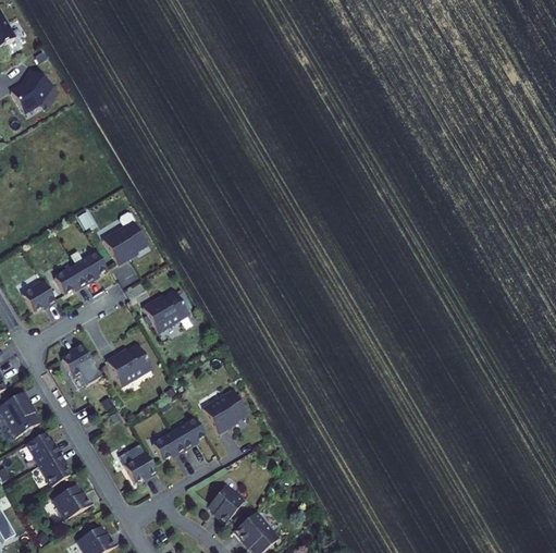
[(0,46),(17,35),(0,7),(0,46)]
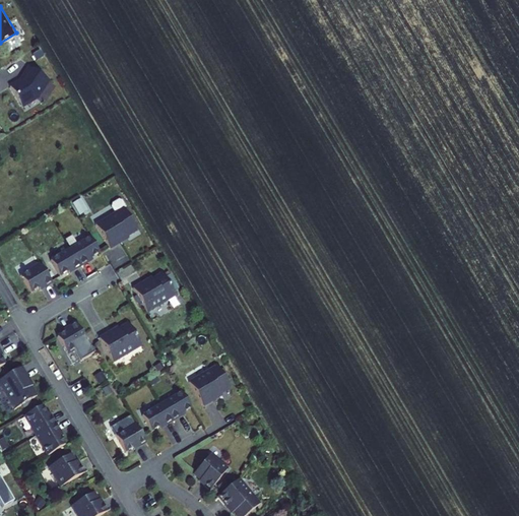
[(29,65),(20,77),(11,83),(22,104),(39,94),(49,76),(29,65)]
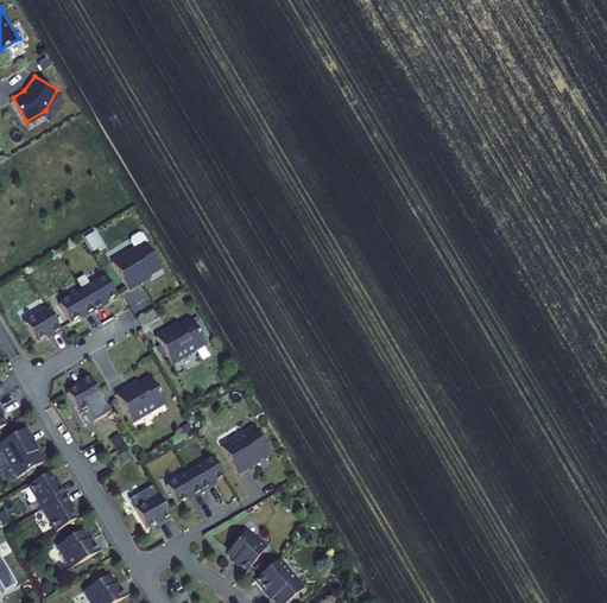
[(87,234),(94,247),(103,242),(95,228),(87,234)]
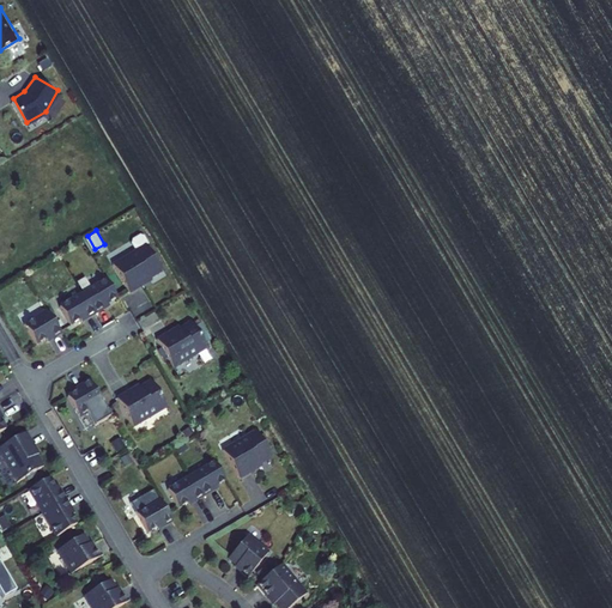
[(150,275),(162,268),(146,242),(149,239),(144,232),(140,231),(133,236),(132,239),(137,248),(113,261),(129,290),(143,281),(143,280),(150,275)]
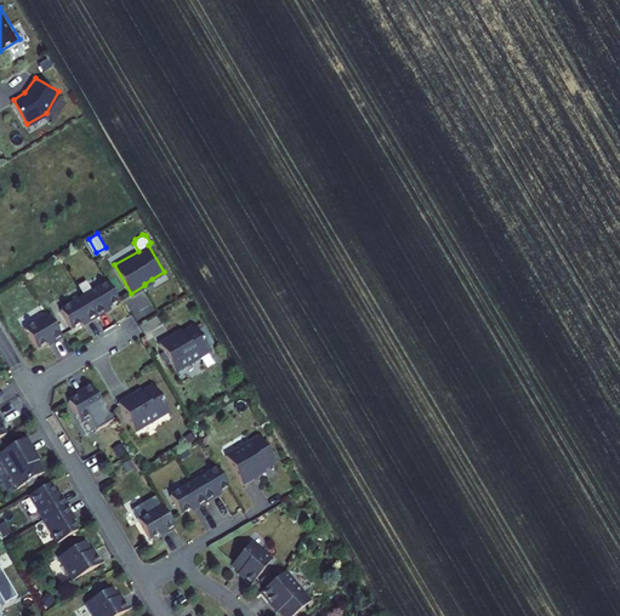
[(108,279),(84,294),(97,314),(106,309),(104,307),(109,303),(119,298),(108,279)]
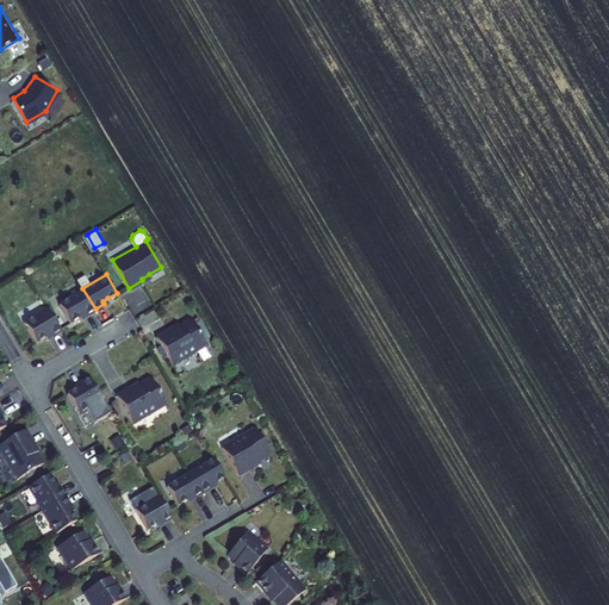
[(82,288),(60,301),(70,320),(80,315),(86,311),(87,313),(95,309),(82,288)]
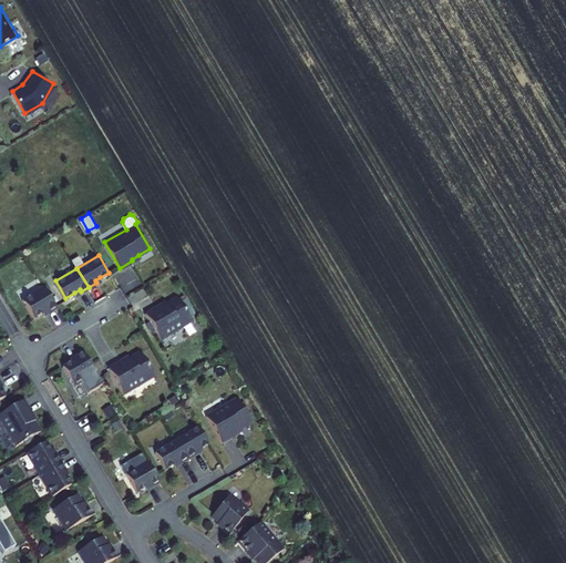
[(38,287),(51,309),(58,305),(44,284),(38,287)]
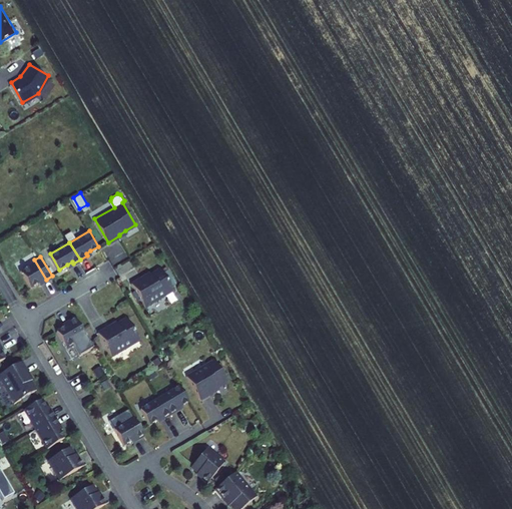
[(46,280),(34,260),(20,268),(31,286),(38,281),(43,278),(45,280),(46,280)]
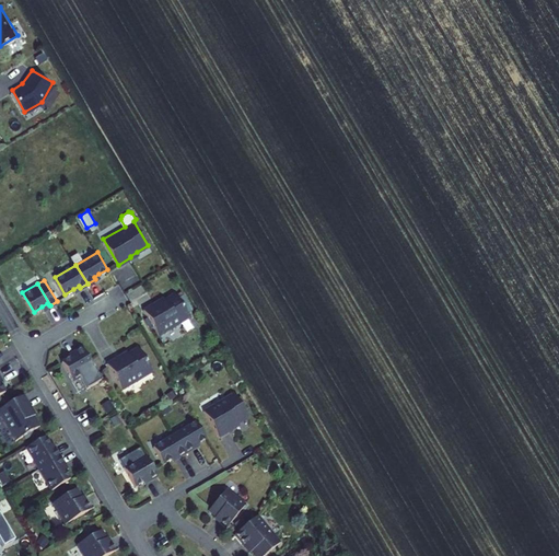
[(156,301),(155,300),(143,307),(159,333),(189,315),(175,291),(164,297),(156,301)]
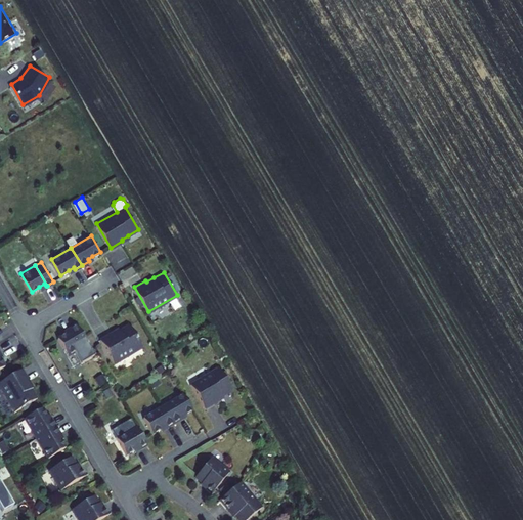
[(71,326),(82,346),(88,342),(77,321),(71,326)]
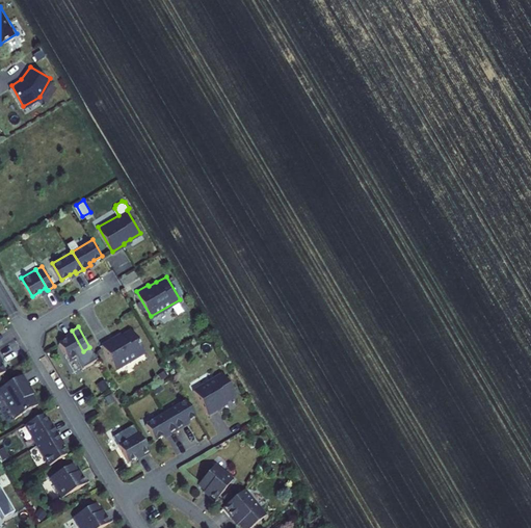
[(114,338),(113,336),(102,343),(116,368),(144,350),(131,327),(122,334),(114,338)]
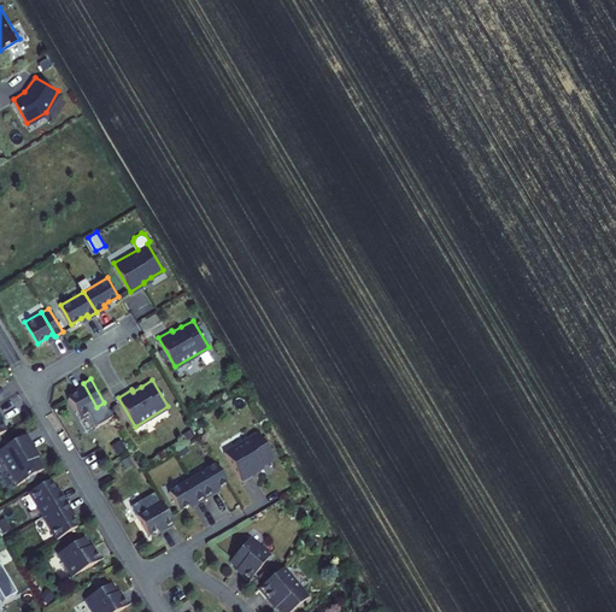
[(97,407),(83,383),(82,383),(83,387),(77,390),(69,395),(81,416),(91,410),(97,407)]
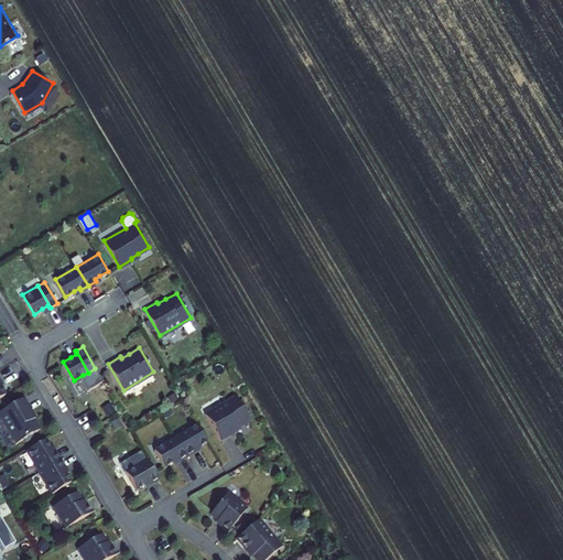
[(95,368),(83,375),(89,387),(101,379),(95,368)]
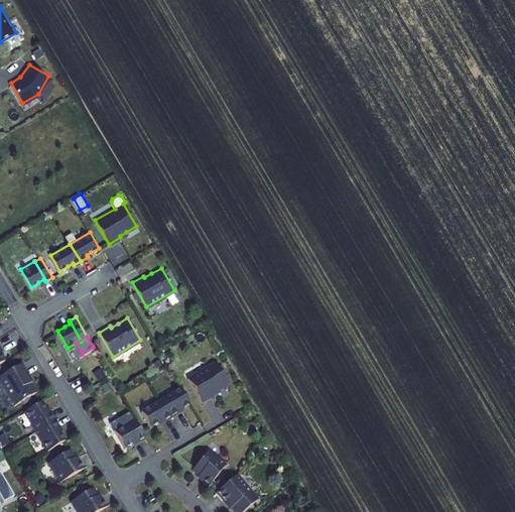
[(187,376),(203,400),(213,394),(213,392),(219,388),(229,382),(216,360),(187,376)]
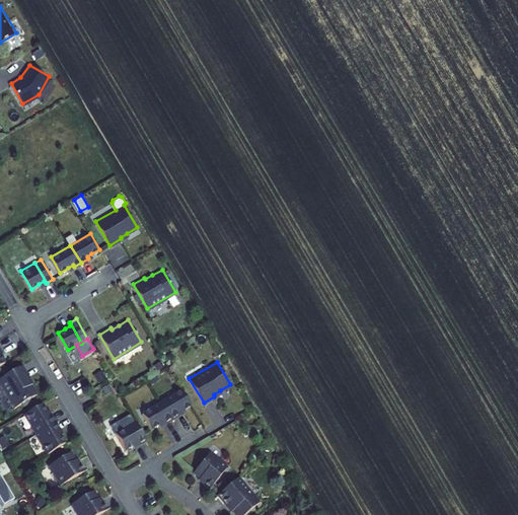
[(22,363),(0,376),(0,380),(15,406),(38,392),(31,382),(27,375),(29,374),(22,363)]
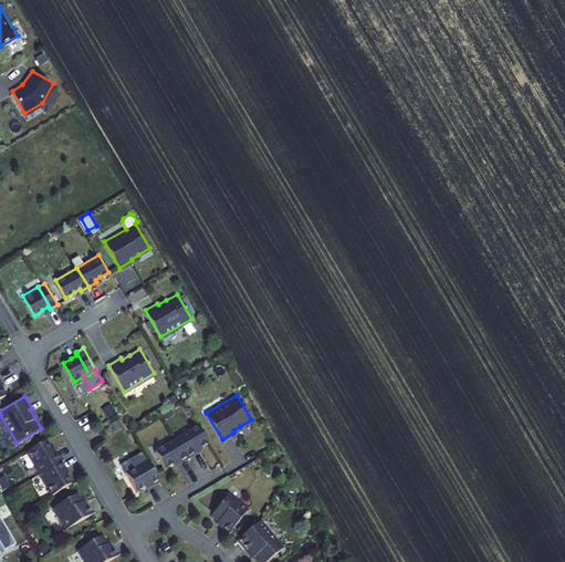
[(198,424),(177,436),(188,456),(196,451),(195,449),(209,441),(198,424)]
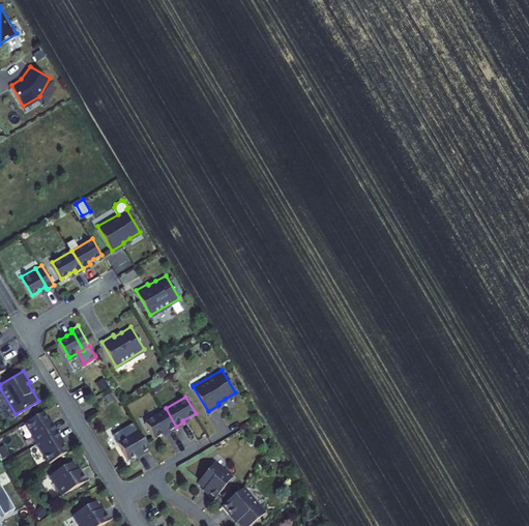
[(169,431),(176,427),(166,408),(145,420),(155,437),(168,429),(169,431)]
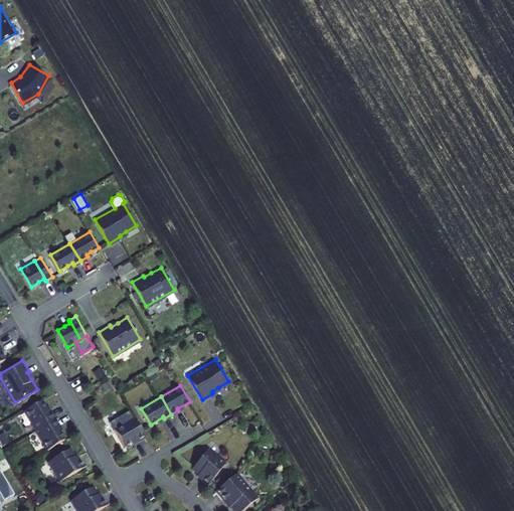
[(36,429),(55,416),(51,409),(49,411),(46,406),(42,398),(24,408),(36,429)]
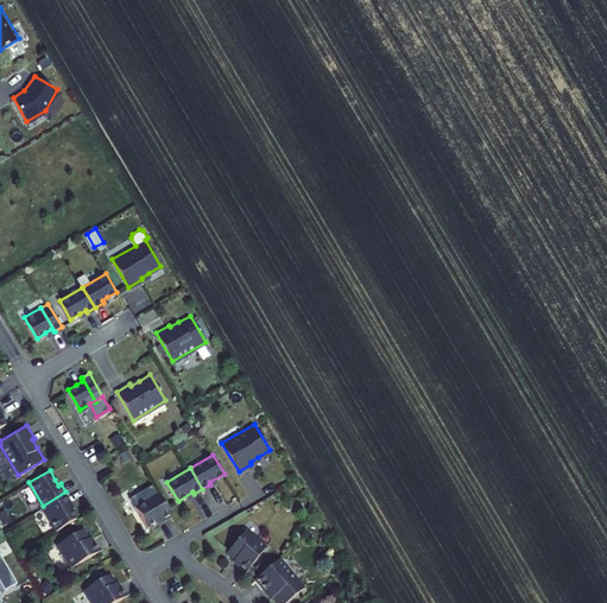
[(65,492),(43,506),(56,528),(77,516),(71,507),(68,501),(70,500),(65,492)]
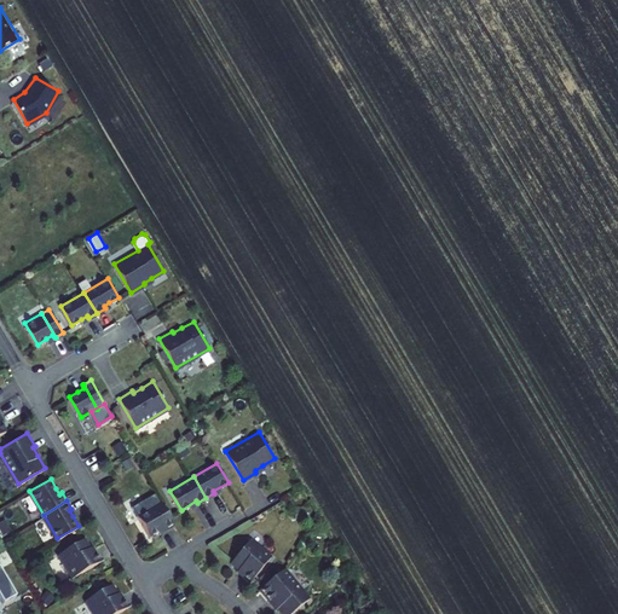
[(162,502),(155,507),(167,527),(175,522),(162,502)]
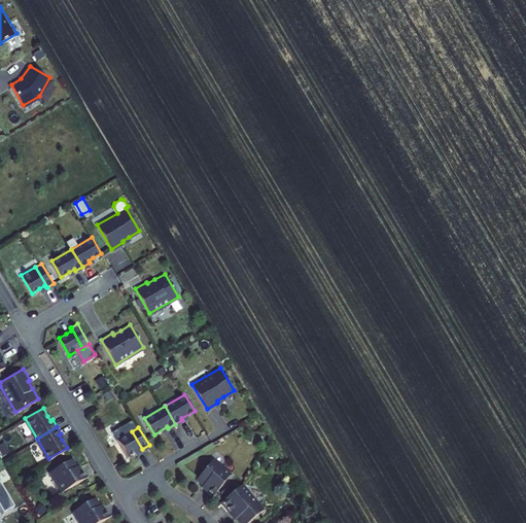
[(142,449),(132,431),(118,440),(128,455),(136,451),(141,448),(142,449)]
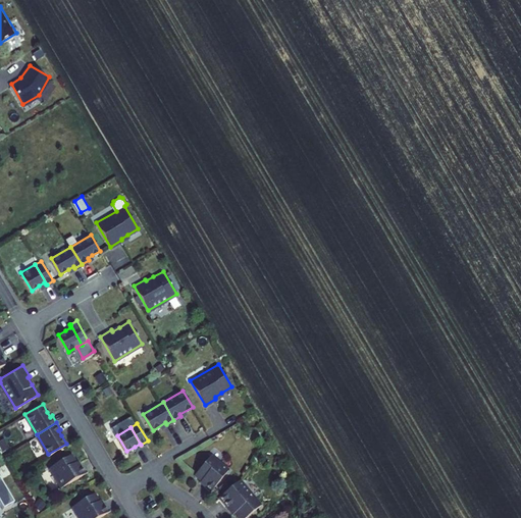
[(49,466),(61,485),(86,471),(82,465),(80,465),(76,460),(72,453),(49,466)]
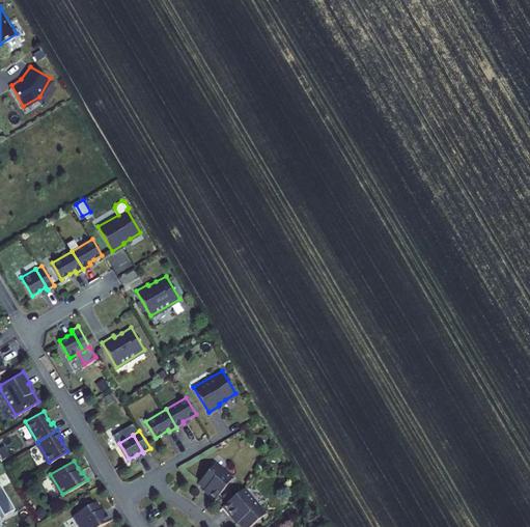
[(205,488),(210,491),(208,493),(215,498),(233,475),(215,461),(198,481),(205,488)]
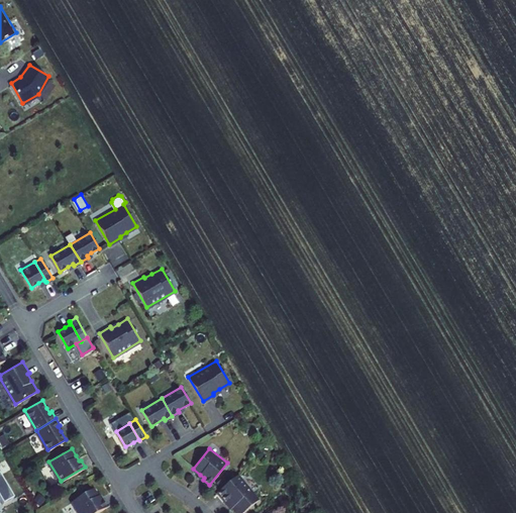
[(0,498),(2,502),(13,496),(0,472),(0,498)]
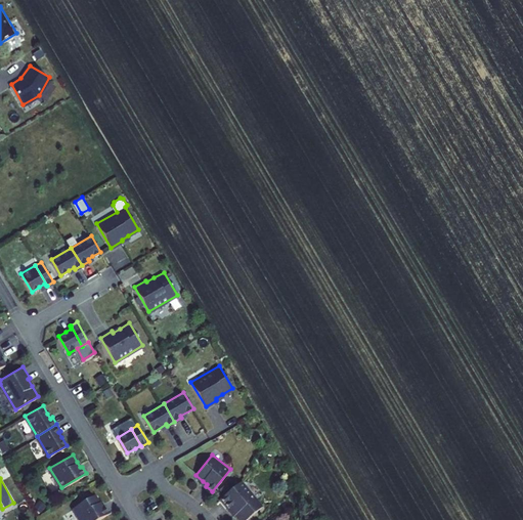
[(244,519),(262,505),(242,479),(220,497),(228,508),(229,507),(234,513),(241,519),(244,519)]
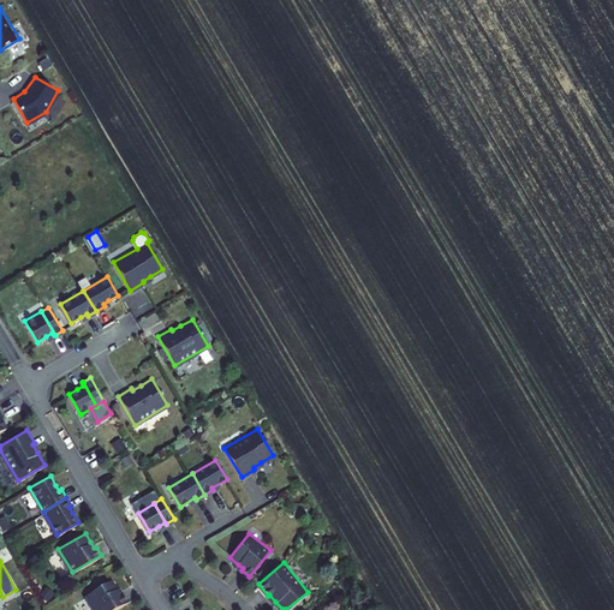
[(112,578),(85,594),(94,609),(111,609),(127,600),(123,592),(121,593),(118,587),(112,578)]
